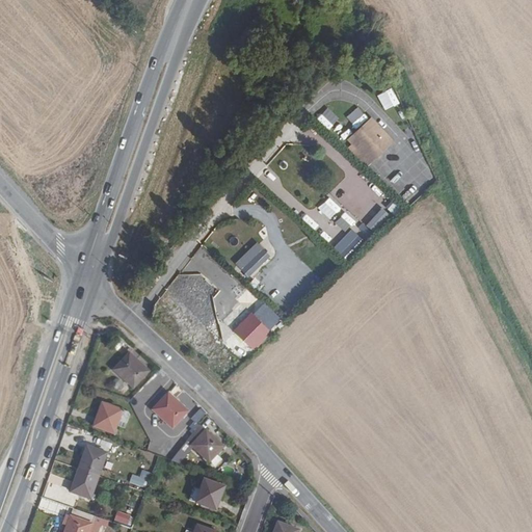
[(392,86),(377,94),(383,109),(399,102),(392,86)]
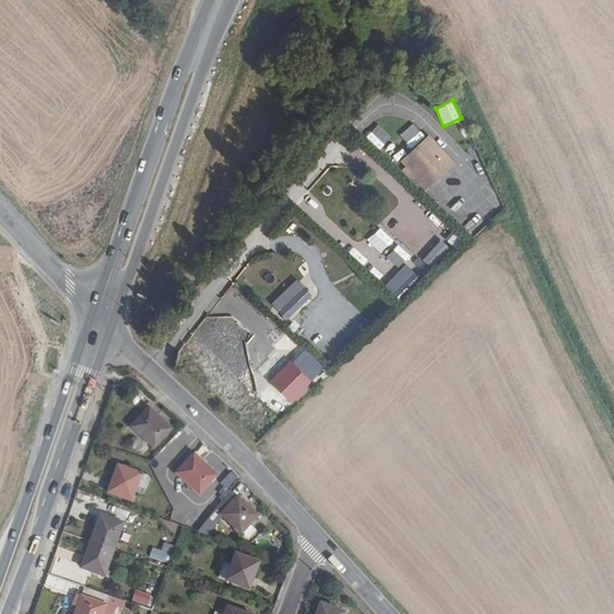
[(428,134),(396,164),(423,193),(456,163),(428,134)]
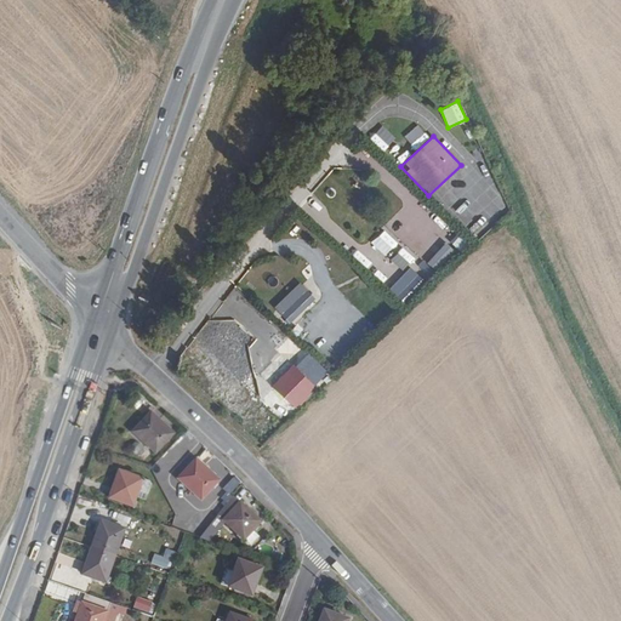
[(476,237),(482,232),(467,217),(461,222),(476,237)]
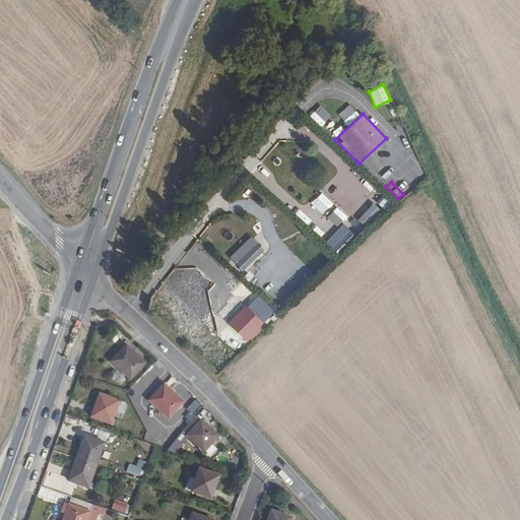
[(385,210),(392,201),(384,195),(377,204),(385,210)]
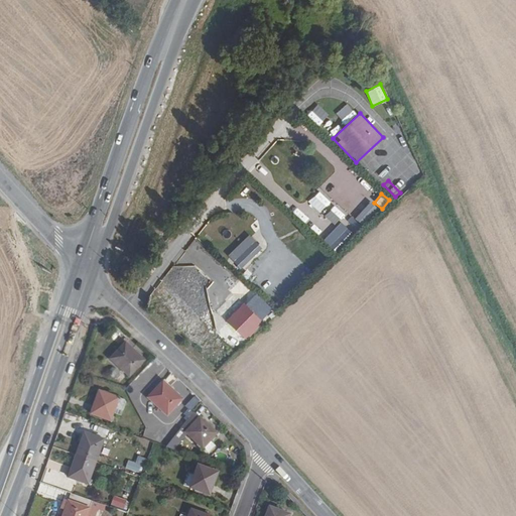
[(345,199),(341,203),(352,213),(356,208),(345,199)]
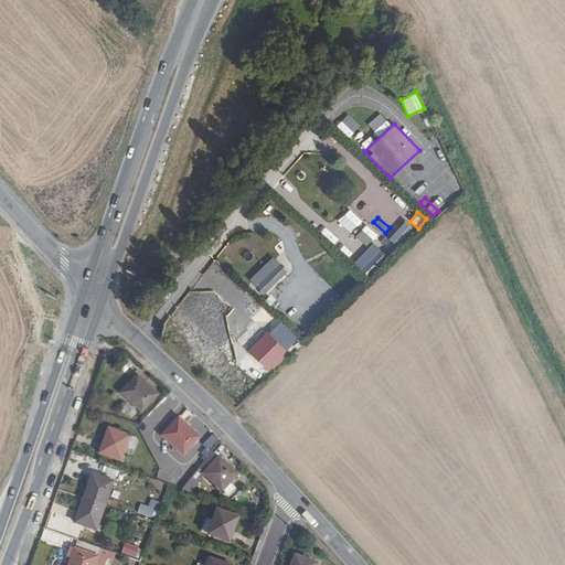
[(405,221),(387,240),(396,247),(414,228),(405,221)]
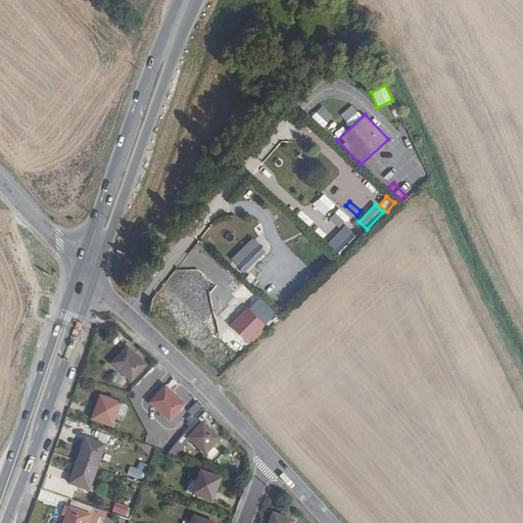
[(316,231),(328,242),(349,217),(336,206),(316,231)]
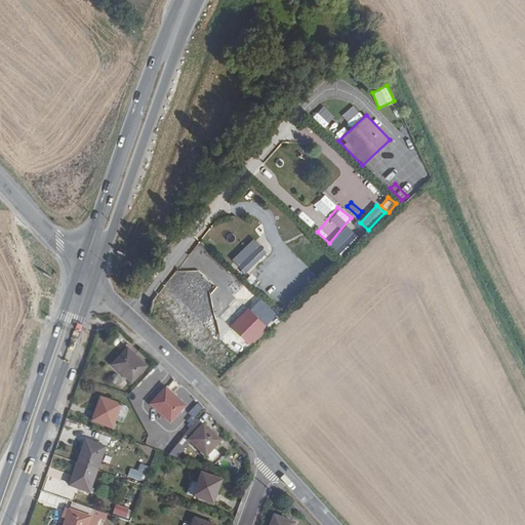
[(291,242),(303,231),(290,218),(279,230),(291,242)]
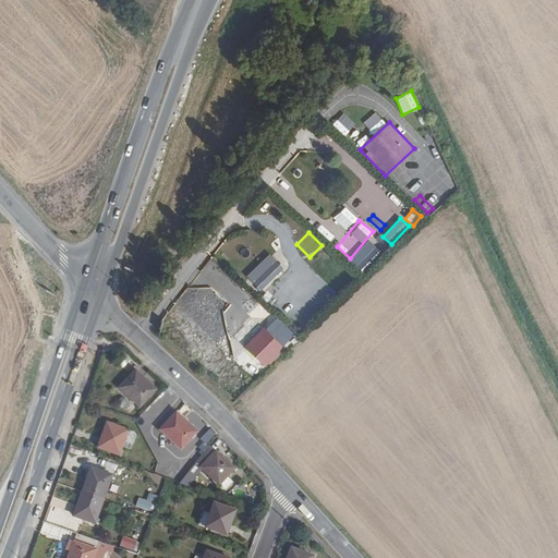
[(364,274),(383,254),(375,246),(356,267),(364,274)]
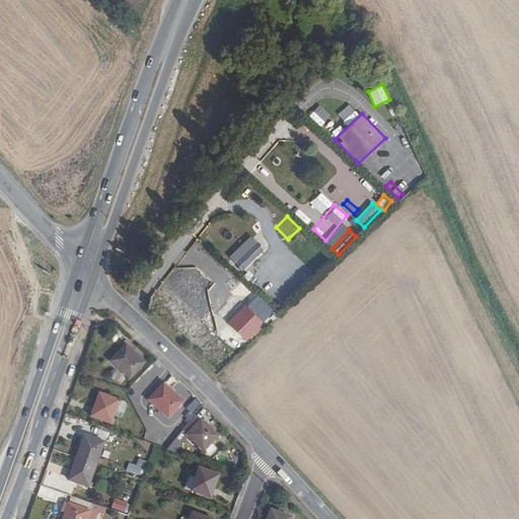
[(251,237),(244,244),(253,253),(261,246),(251,237)]
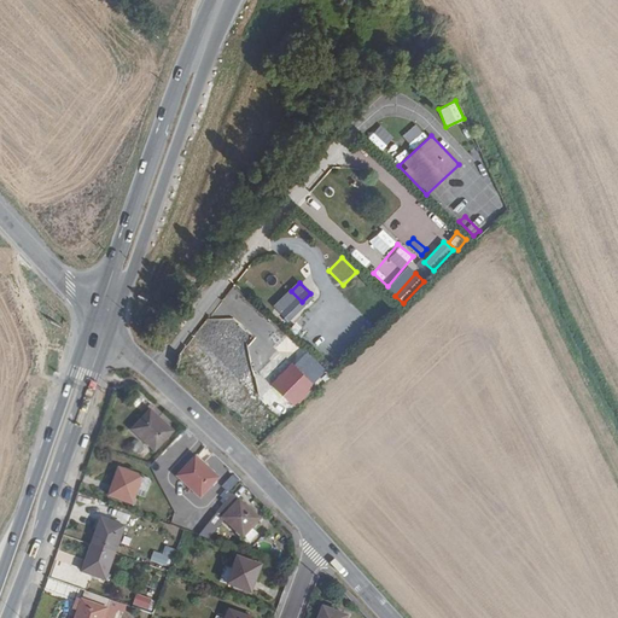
[(372,296),(363,312),(378,320),(388,304),(372,296)]
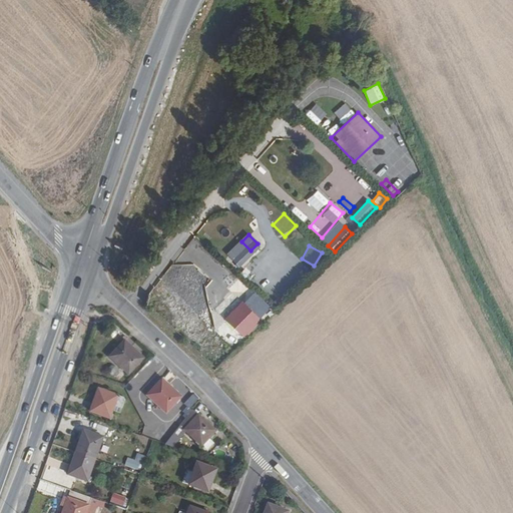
[(235,265),(245,257),(241,251),(231,260),(235,265)]
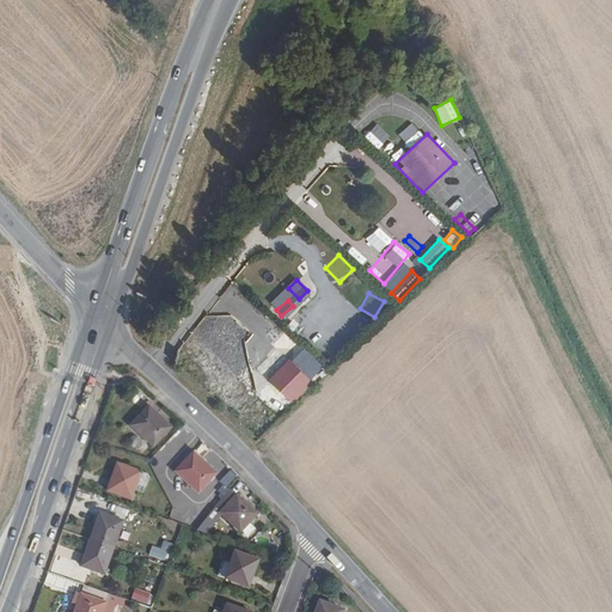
[(295,361),(276,379),(294,399),(314,380),(295,361)]
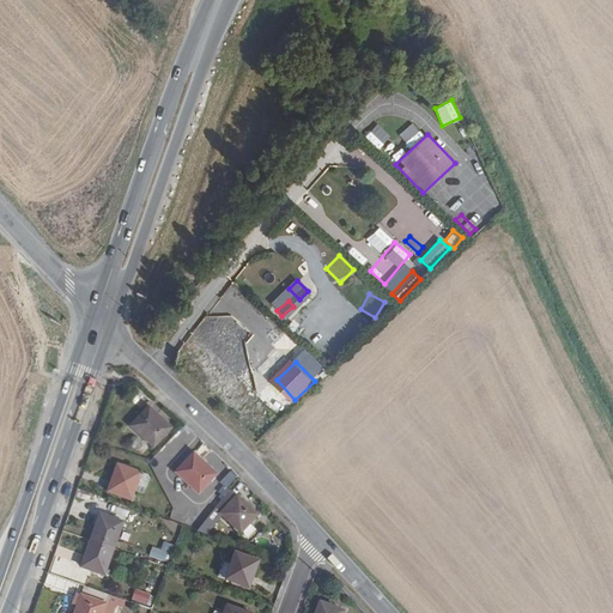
[(173,429),(149,408),(133,428),(156,447),(173,429)]
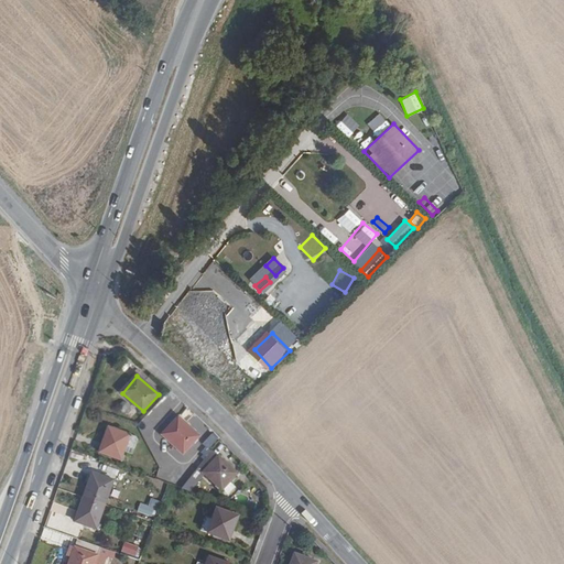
[(199,437),(179,418),(163,435),(184,454),(199,437)]
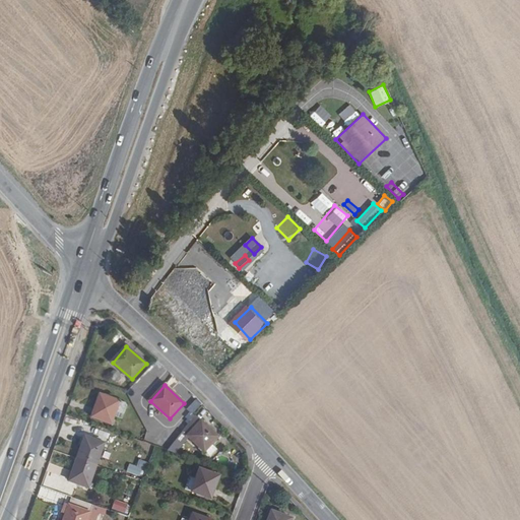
[(124,402),(100,393),(91,415),(111,423),(116,408),(124,411),(126,405),(124,402)]
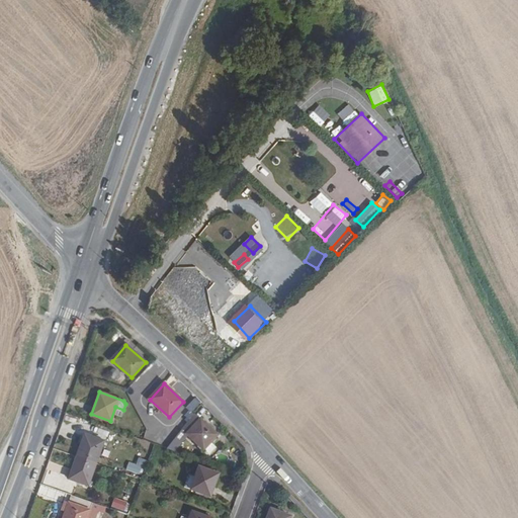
[(218,434),(194,413),(182,428),(208,453),(216,446),(210,441),(218,434)]
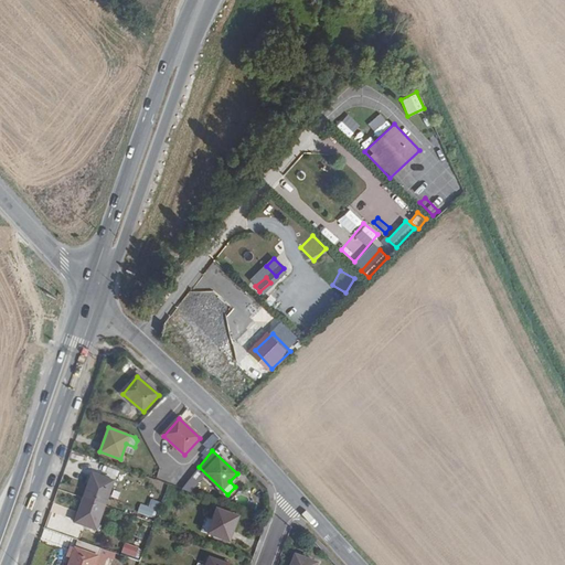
[(84,498),(106,507),(115,481),(93,473),(84,498)]
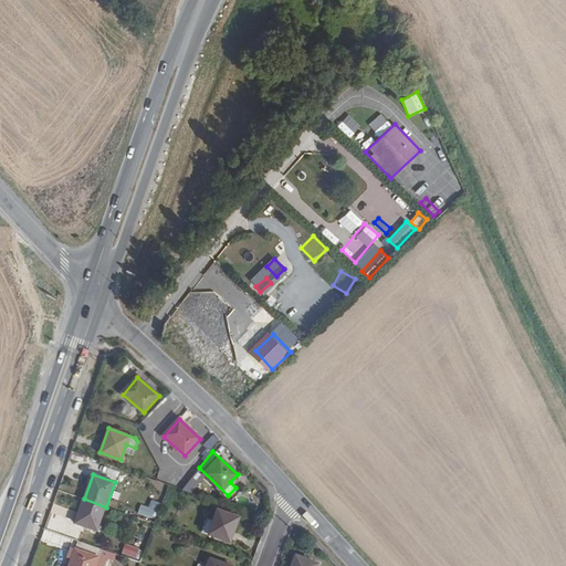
[(97,531),(106,507),(84,499),(76,524),(97,531)]
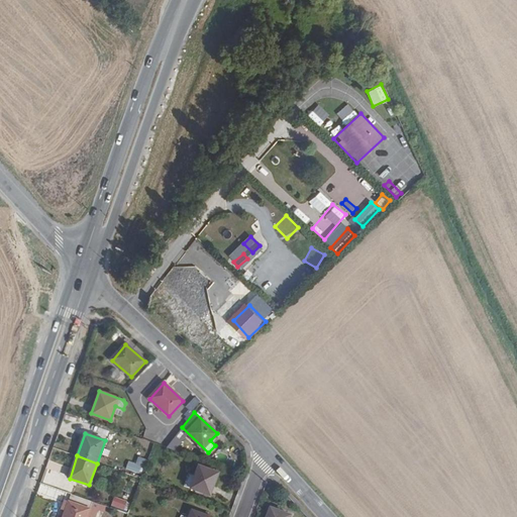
[(126,461),(125,472),(139,474),(140,463),(126,461)]
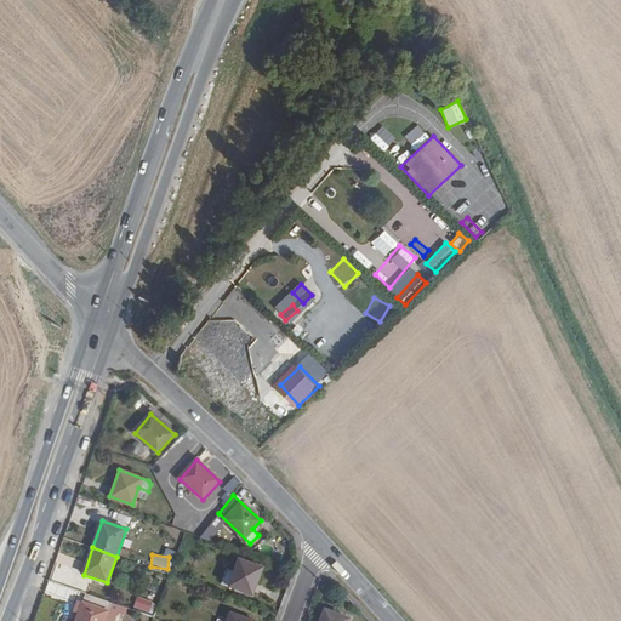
[(252,596),(262,569),(240,560),(231,587),(252,596)]
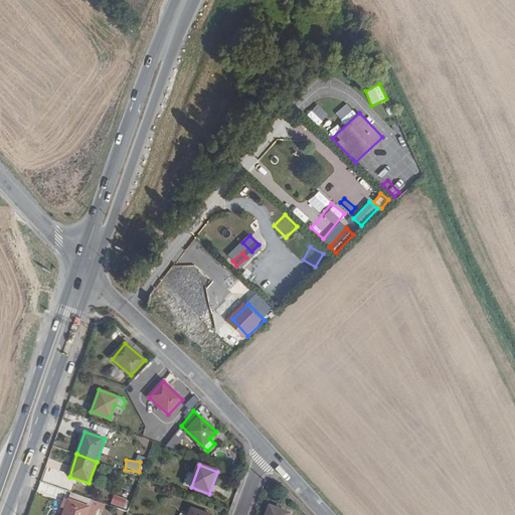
[(125,510),(129,501),(114,495),(110,504),(125,510)]
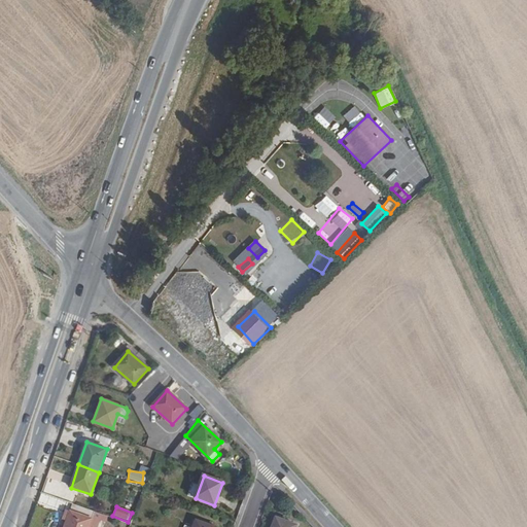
[(88,526),(91,520),(70,512),(65,526),(88,526)]
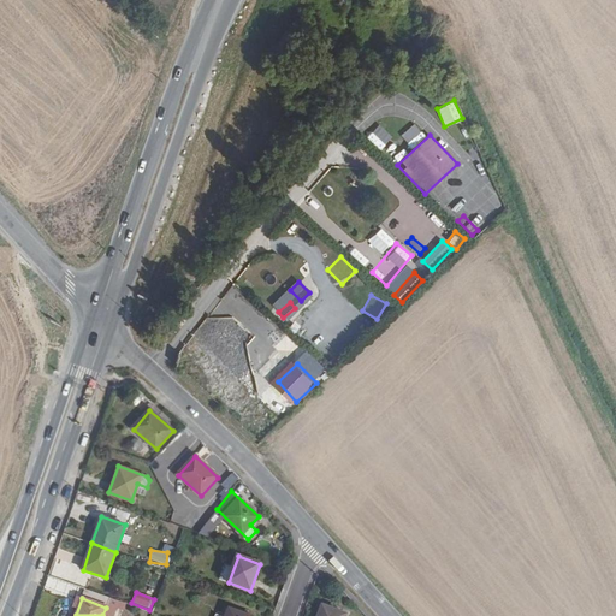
[(343,615),(345,612),(321,604),(317,615),(343,615)]
